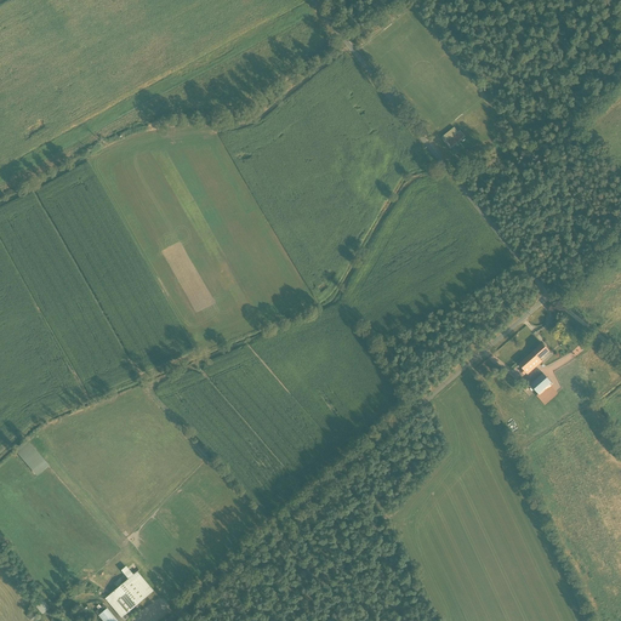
[(455,127),(442,137),(451,148),(463,138),(455,127)]
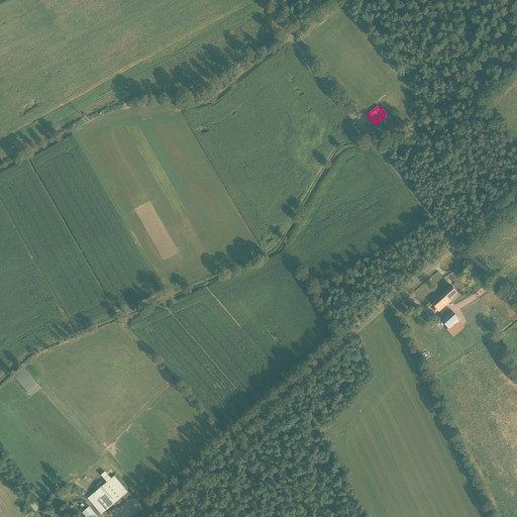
[(376,126),(368,115),(360,120),(369,131),(376,126)]
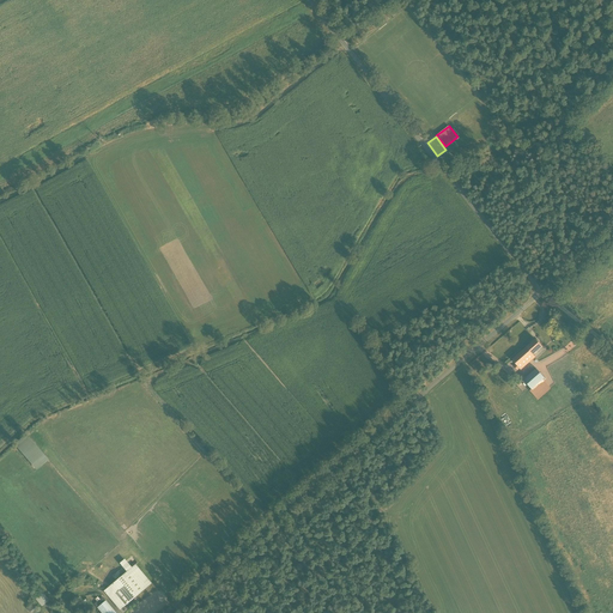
[(535,338),(527,346),(536,357),(542,352),(539,349),(542,346),(535,338)]
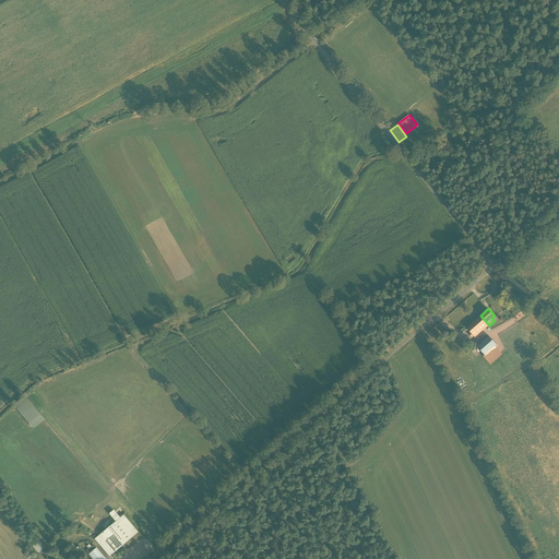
[(489,325),(480,316),(466,328),(475,337),(488,326),(489,325)]
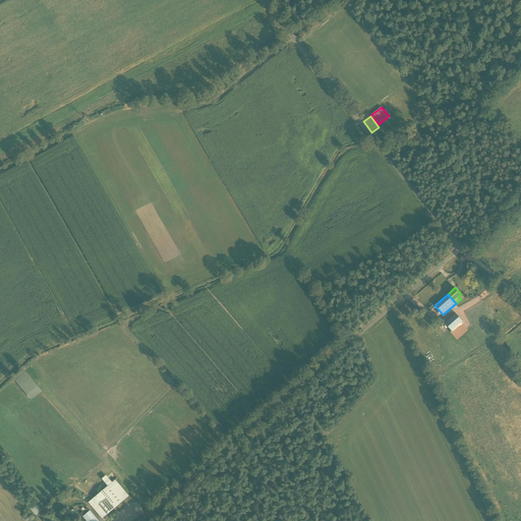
[(463,321),(456,312),(445,323),(452,330),(450,332),(463,347),(474,338),(461,323),(463,321)]
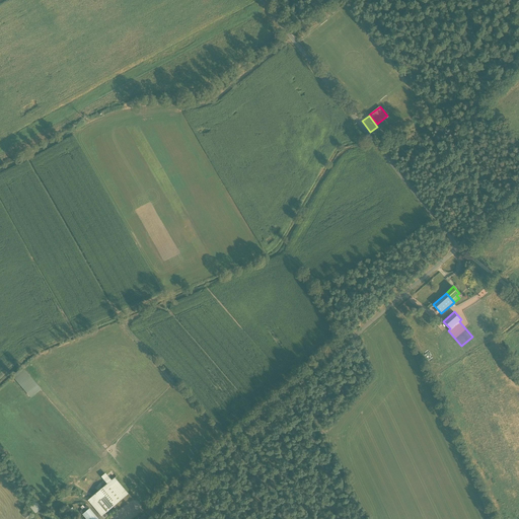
[(105,513),(128,494),(115,478),(88,501),(102,517),(105,513)]
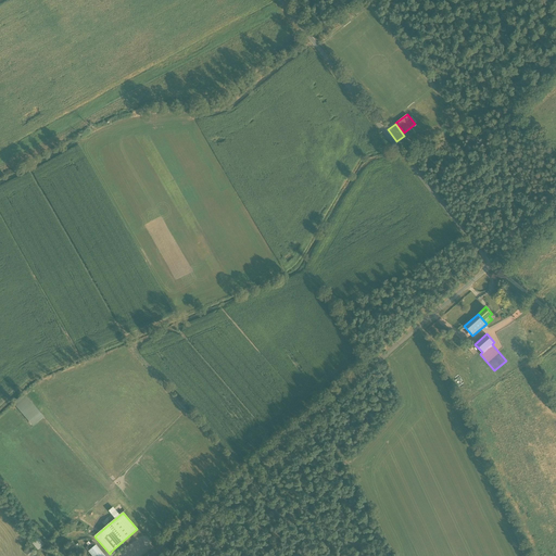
[(43,546),(38,540),(32,544),(37,552),(43,546)]
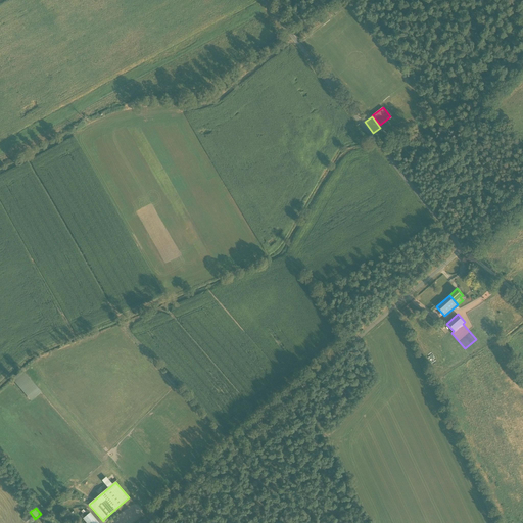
[(97,522),(87,510),(80,516),(86,522),(97,522)]
